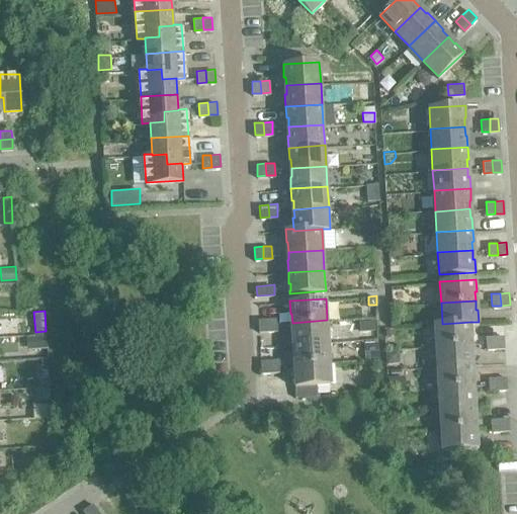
[(275,317),(267,318),(267,330),(276,330),(275,317)]
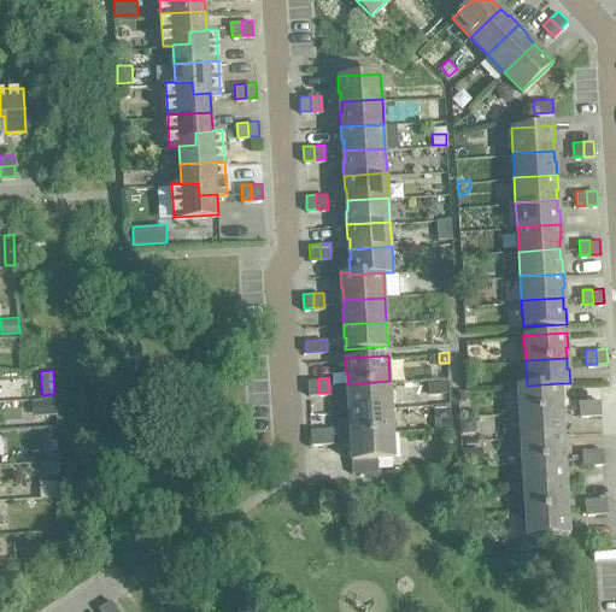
[(318,393),(318,378),(308,378),(309,394),(318,393)]
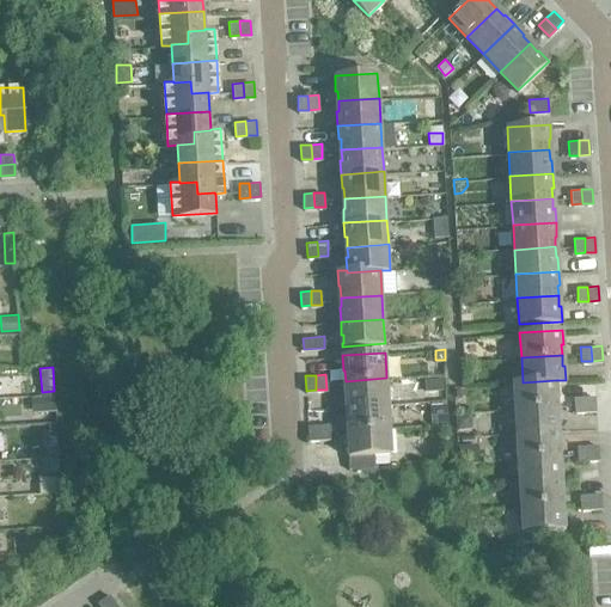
[(443,376),(426,378),(426,390),(443,388),(443,376)]
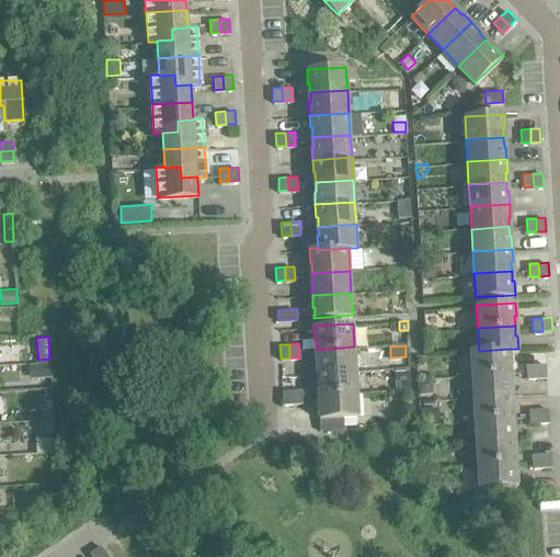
[(316,359),(317,372),(355,370),(354,347),(317,350),(318,359),(316,359)]
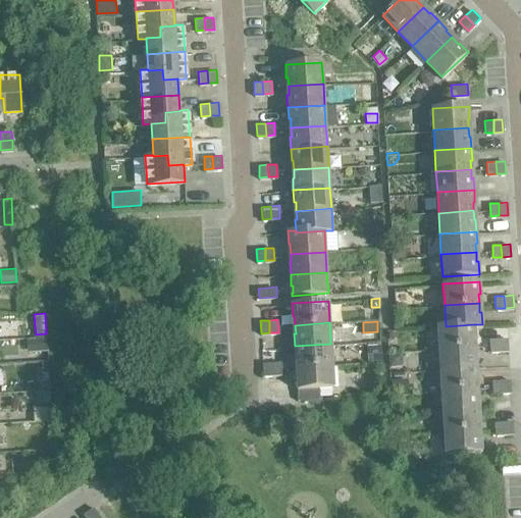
[(437,326),(438,348),(473,346),(473,335),(474,335),(474,324),(446,326),(446,325),(437,326)]
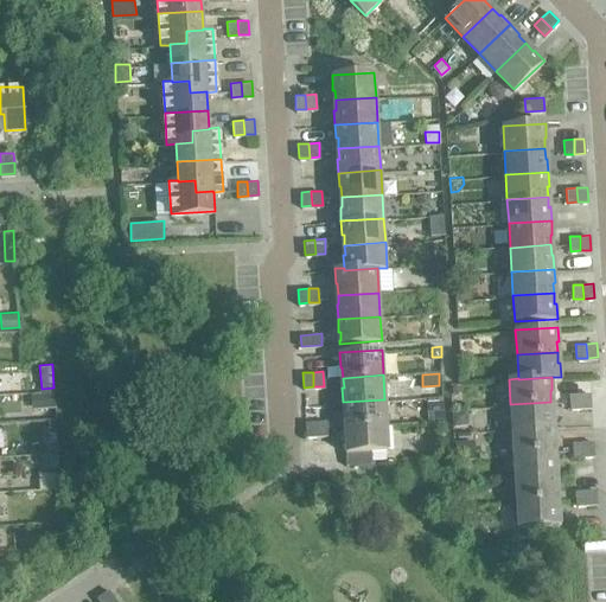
[(53,391),(33,392),(34,407),(55,405),(53,391)]
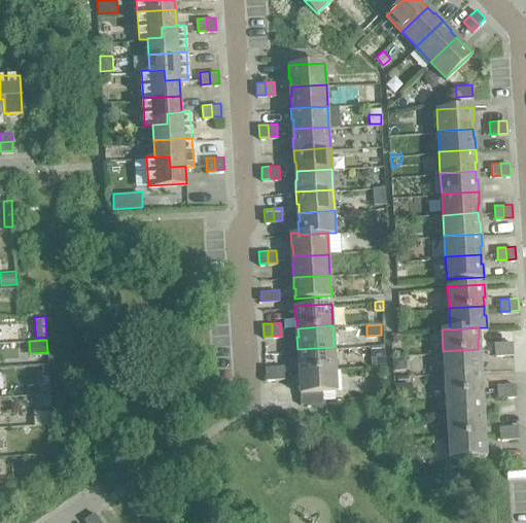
[(512,340),(502,341),(503,353),(513,353),(512,340)]
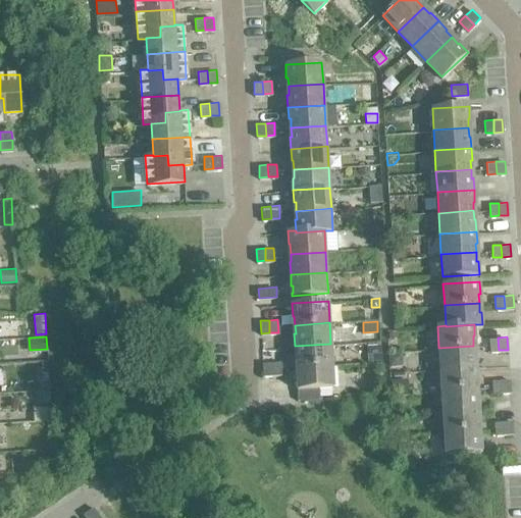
[(499,350),(498,338),(489,338),(490,350),(499,350)]
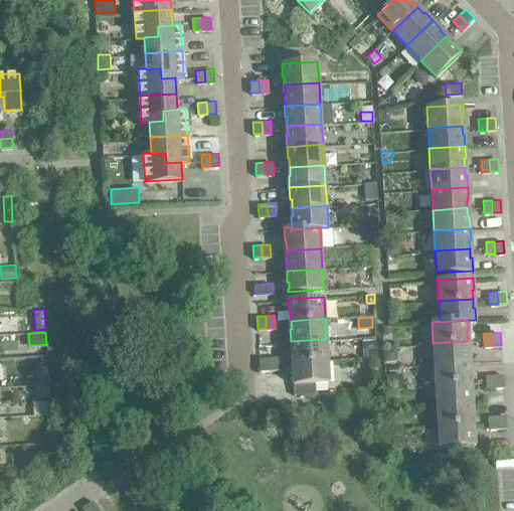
[(376,336),(363,336),(363,355),(376,355),(376,336)]
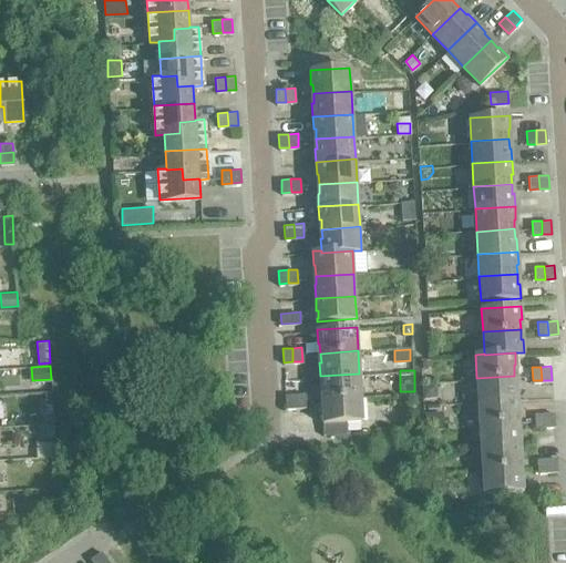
[(322,389),(323,398),(361,396),(359,374),(320,376),(320,389),(322,389)]
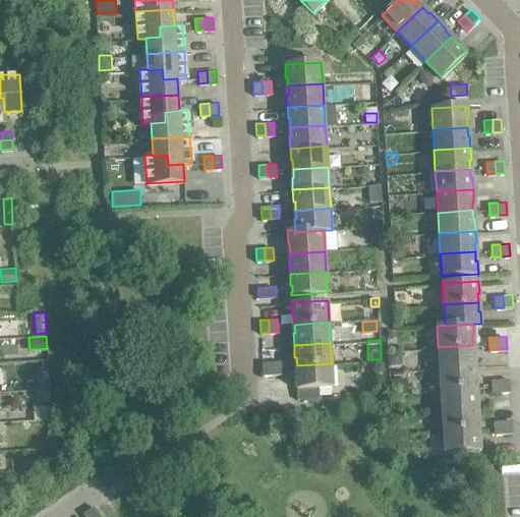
[(438,347),(439,367),(475,365),(474,353),(473,353),(472,345),(438,347)]
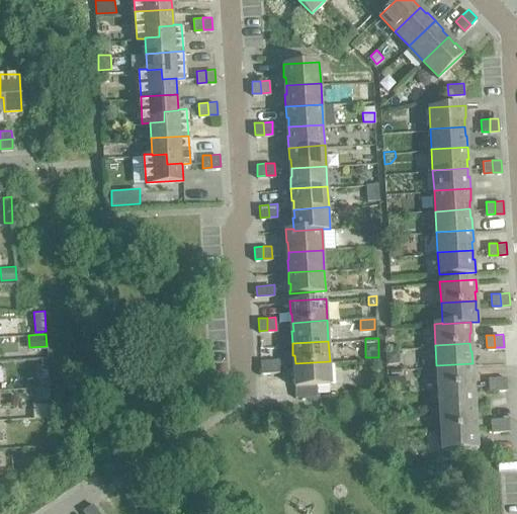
[(400,348),(386,349),(388,362),(394,361),(400,355),(400,348)]
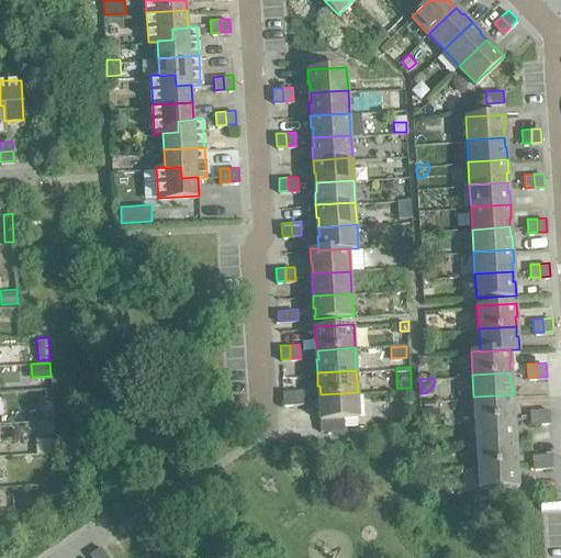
[(302,389),(292,390),(293,403),(303,402),(302,389)]
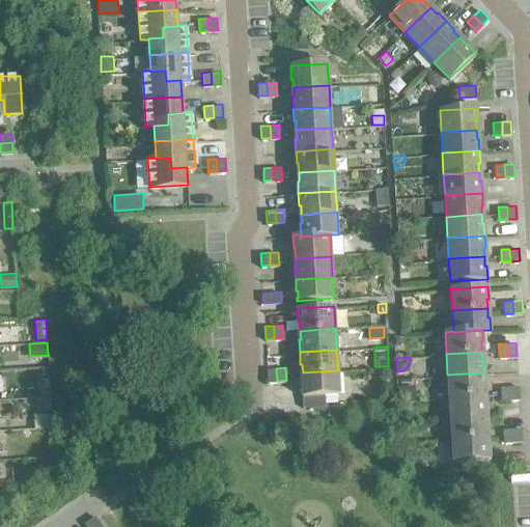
[(277,381),(276,368),(267,368),(268,381),(277,381)]
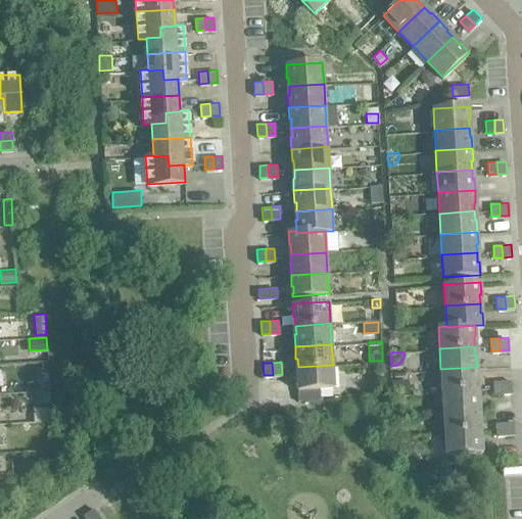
[(333,365),(298,367),(298,376),(296,376),(297,389),(334,386),(333,365)]
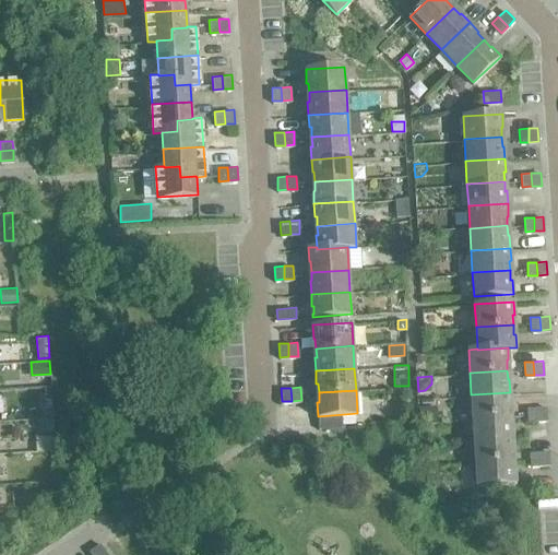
[(471,394),(473,417),(510,414),(509,404),(511,404),(510,392),(471,394)]
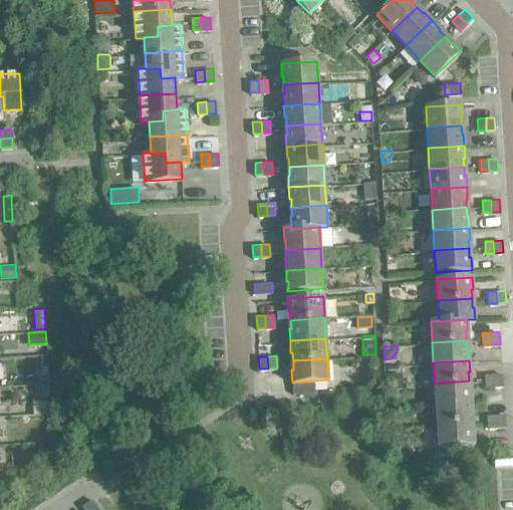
[(402,371),(386,372),(387,387),(403,386),(402,371)]
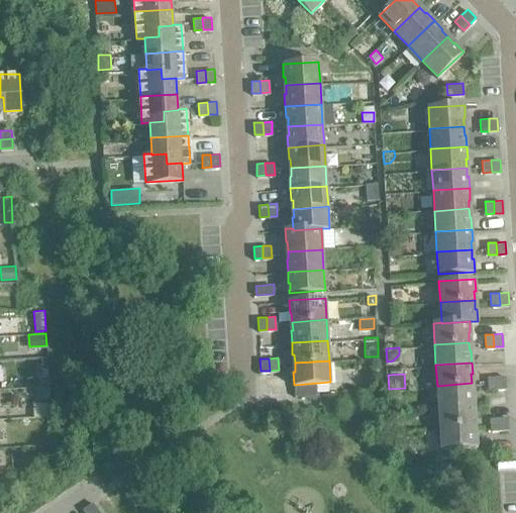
[(505,375),(496,376),(497,388),(506,387),(505,375)]
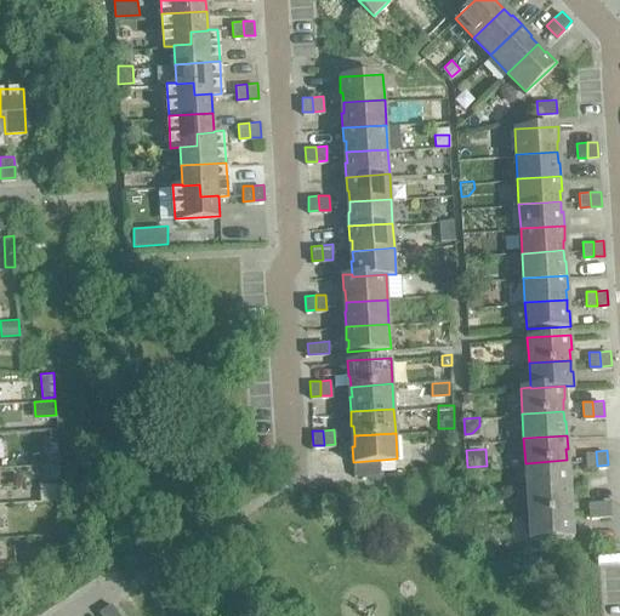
[(597,466),(596,451),(585,451),(586,466),(597,466)]
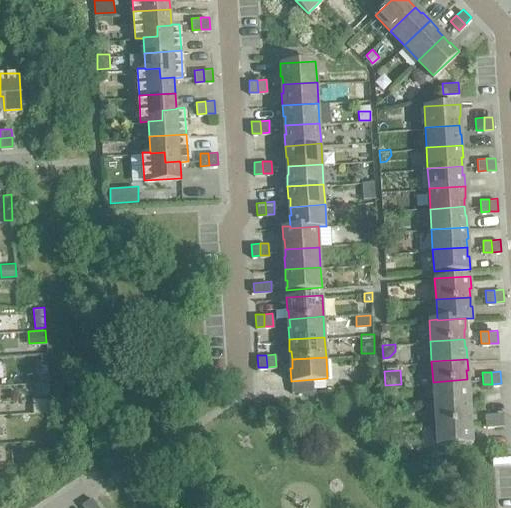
[(433,382),(434,402),(470,400),(469,387),(467,387),(467,379),(433,382)]
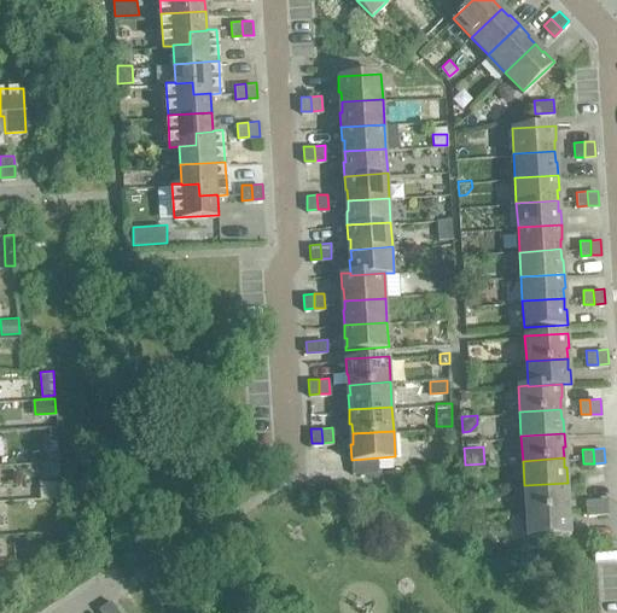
[(59,461),(45,461),(46,477),(60,476),(59,461)]
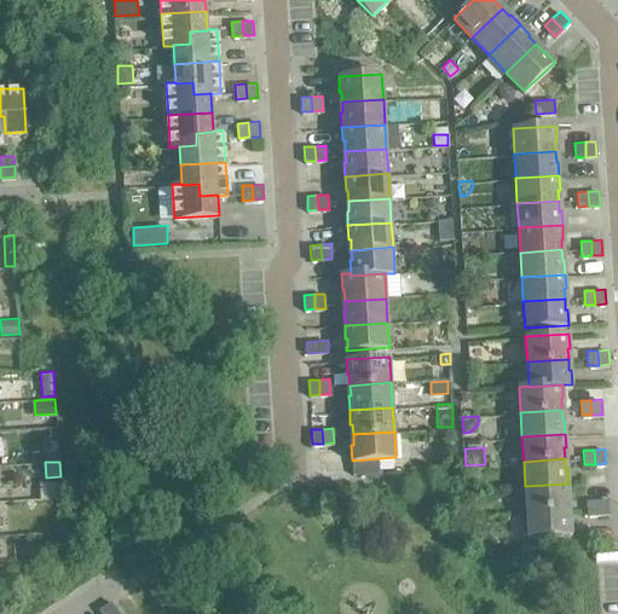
[(525,486),(526,510),(567,508),(567,497),(569,497),(569,484),(525,486)]
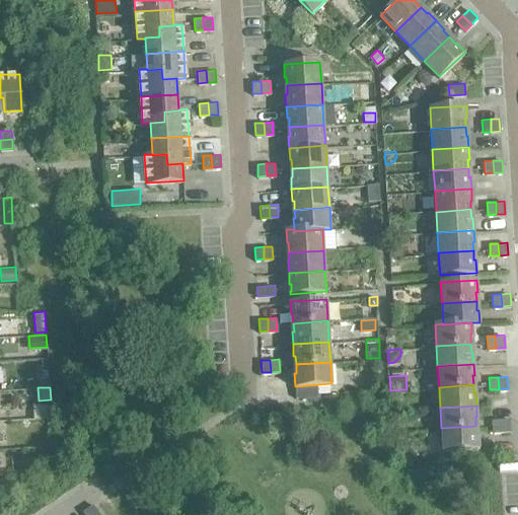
[(501,430),(501,418),(492,419),(493,431),(501,430)]
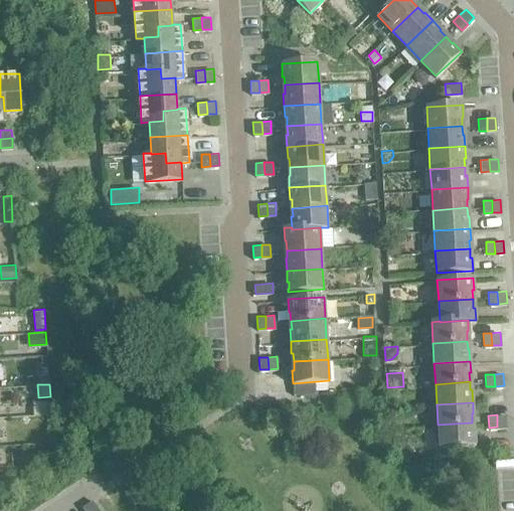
[(505,414),(497,414),(497,427),(506,427),(505,414)]
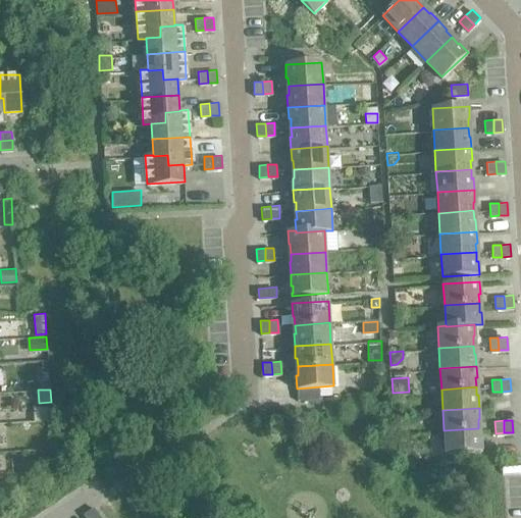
[(478,428),(444,430),(445,452),(481,450),(480,436),(479,436),(478,428)]
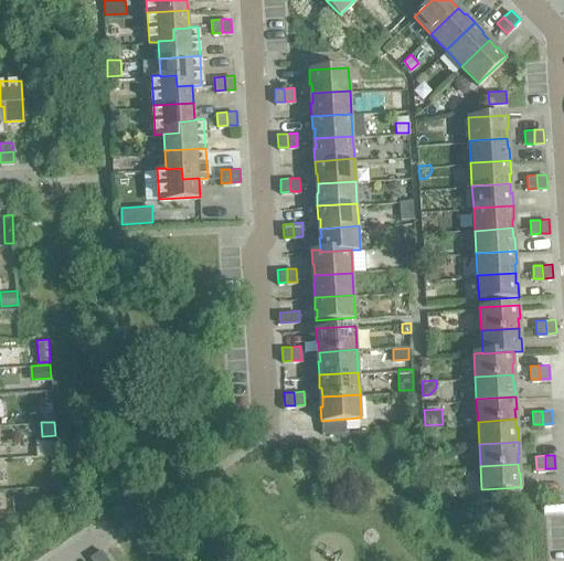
[(443,478),(431,479),(432,493),(444,493),(443,478)]
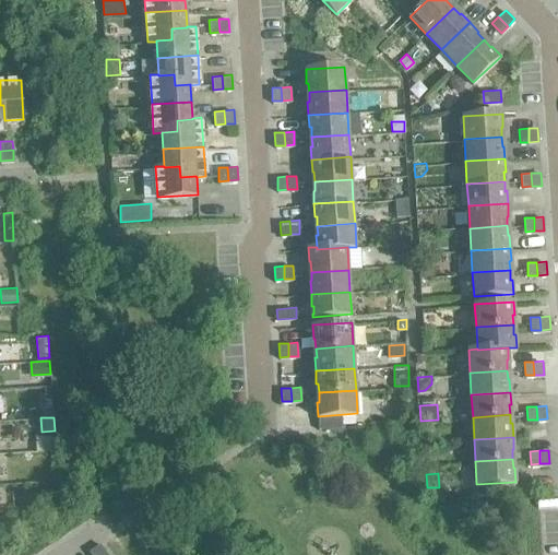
[(90,550),(92,554),(98,554),(106,551),(101,542),(90,550)]
